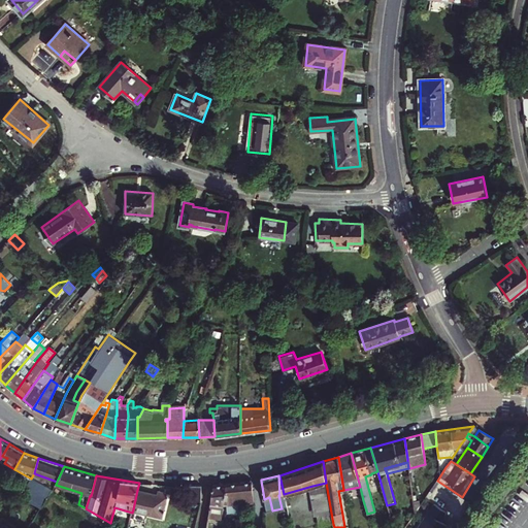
[(278,495),(282,508),(287,507),(284,494),(279,475),(278,475),(279,495),(278,495)]
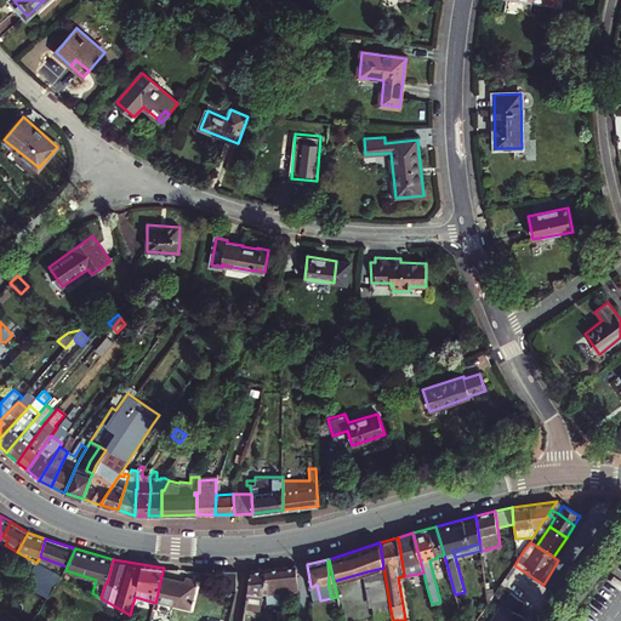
[(268,569),(266,569),(263,582),(267,581),(267,594),(297,592),(296,565),(268,569)]
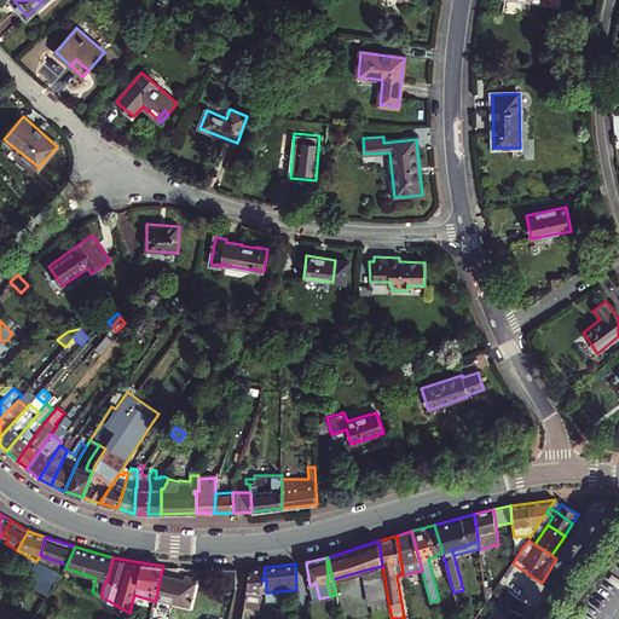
[(382,566),(366,570),(372,603),(388,601),(382,566)]
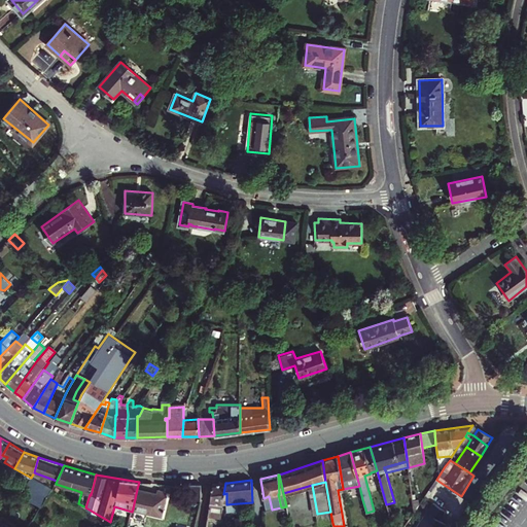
[(226,493),(223,494),(225,483),(213,484),(208,519),(221,519),(223,505),(226,504),(226,493)]
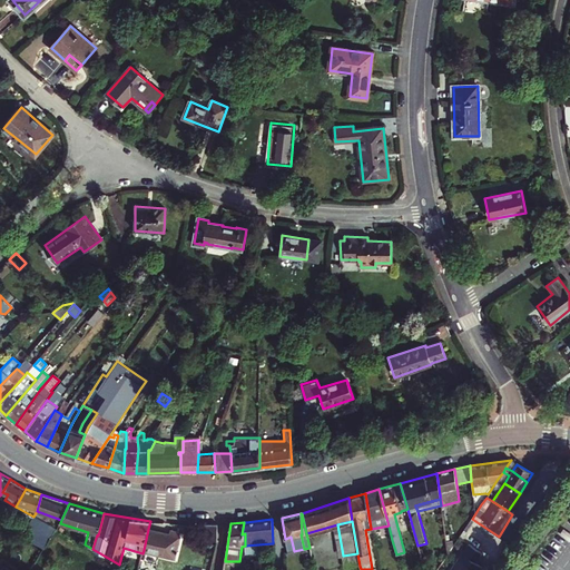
[(212,524),(204,523),(204,541),(217,541),(217,524),(212,524)]
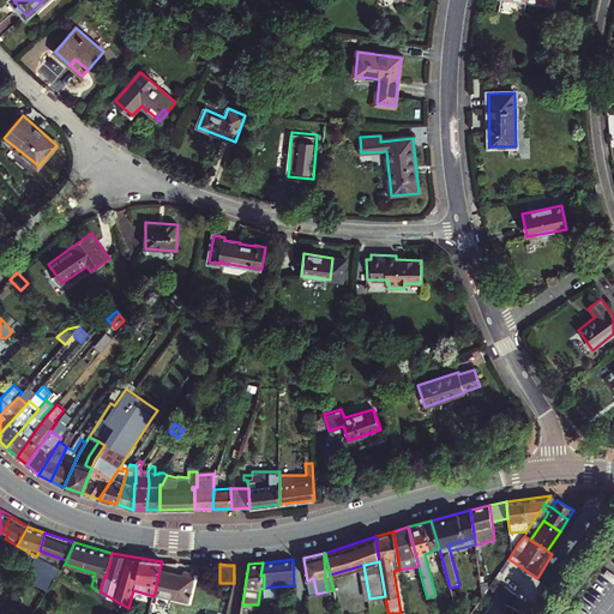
[(48,590),(55,579),(38,570),(31,581),(48,590)]
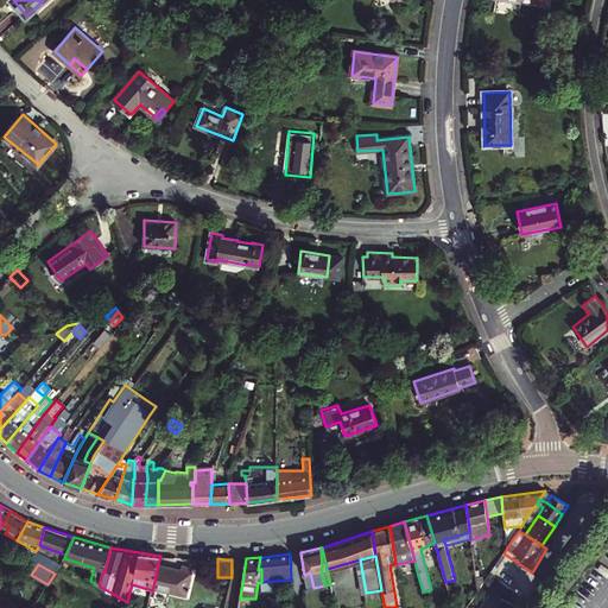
[(158,564),(153,587),(185,595),(191,569),(182,567),(181,570),(158,564)]
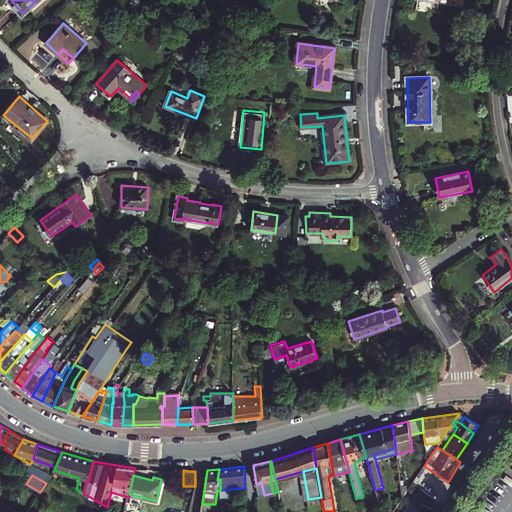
[(404,511),(430,511),(432,509),(427,505),(432,497),(420,488),(404,511)]
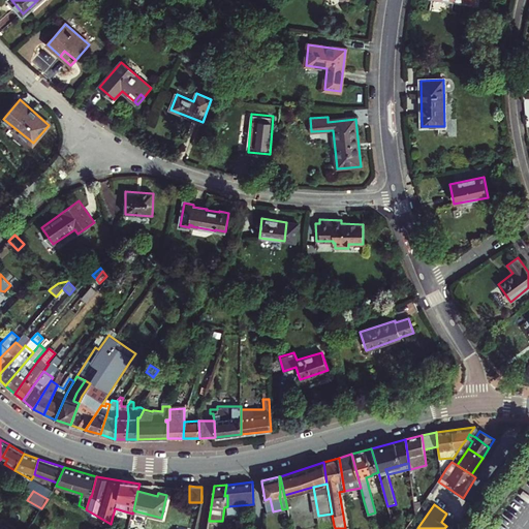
[(29,528),(36,518),(30,512),(20,528),(29,528)]
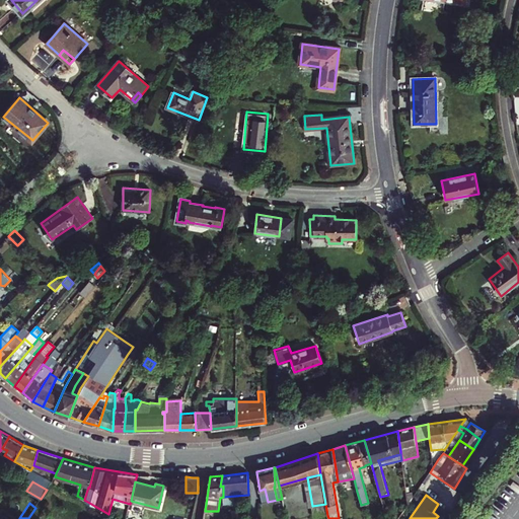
[(325,504),(312,506),(314,517),(327,515),(325,504)]
